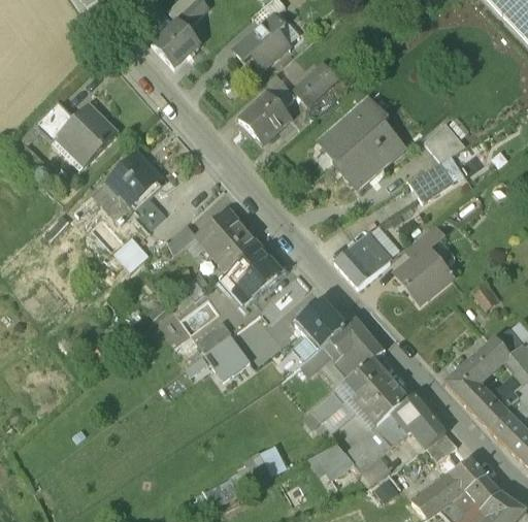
[(176,0),(167,8),(176,19),(184,26),(205,6),(200,0),(176,0)]
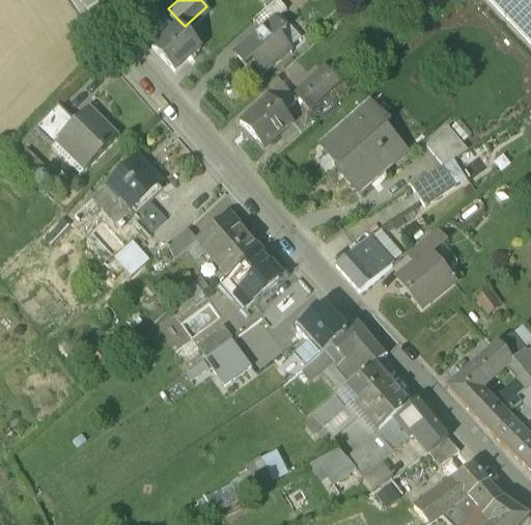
[(273,0),(253,17),(261,26),(275,15),(276,16),(286,6),(281,0),(273,0)]
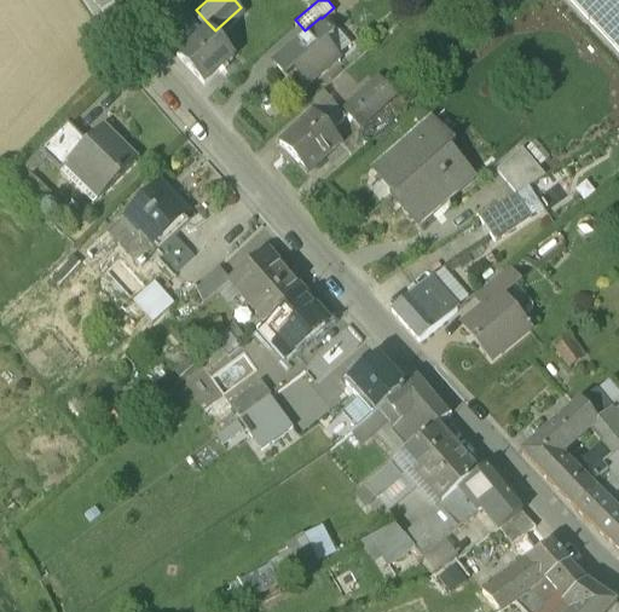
[(573,0),(618,48),(618,0),(573,0)]
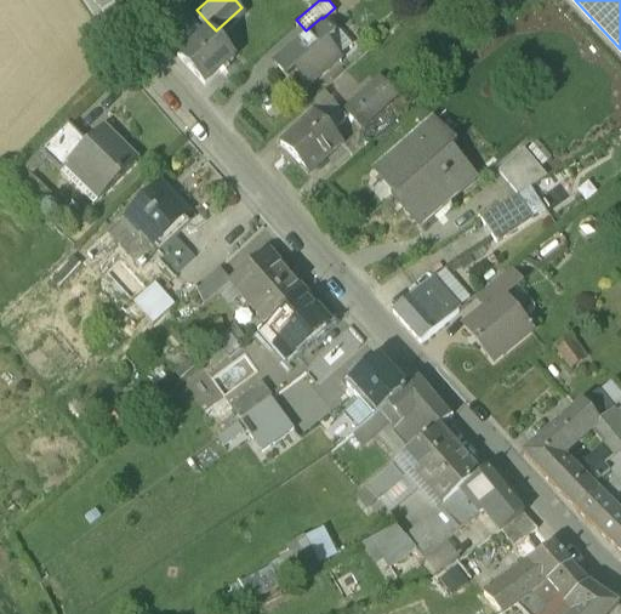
[(306,30),(275,56),(274,57),(286,72),(288,72),(295,66),(307,79),(308,80),(339,53),(340,52),(328,39),(334,33),(335,32),(323,18),(322,17),(306,30)]
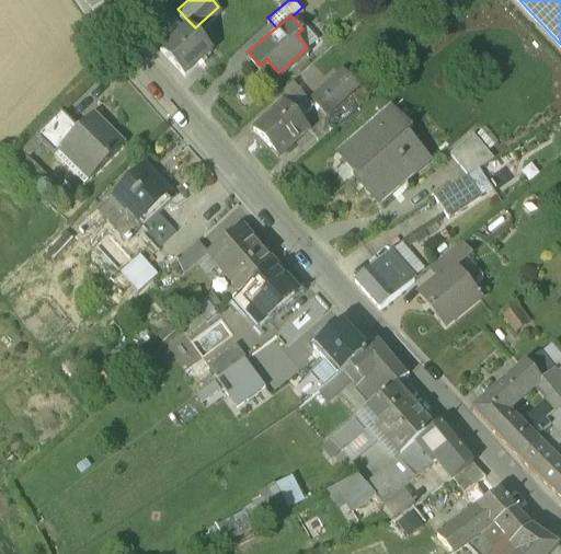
[(187,20),(161,44),(185,71),(212,46),(195,27),(187,20)]
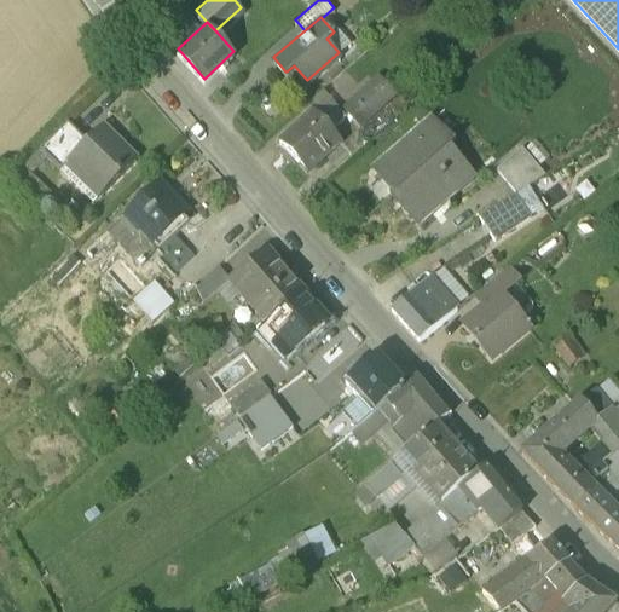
[(379,74),(343,107),(360,125),(395,91),(379,74)]
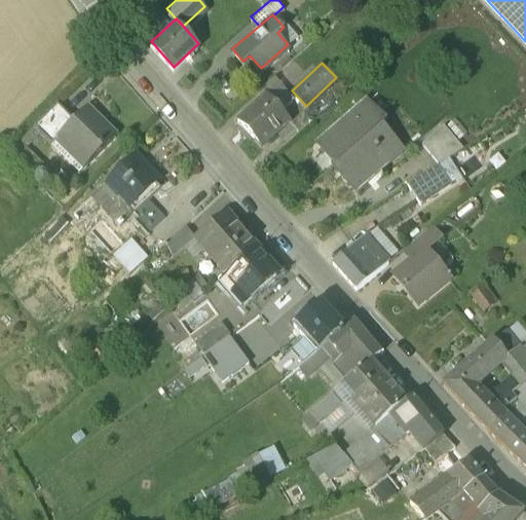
[(266,93),(237,117),(250,131),(261,144),(290,118),(266,93)]
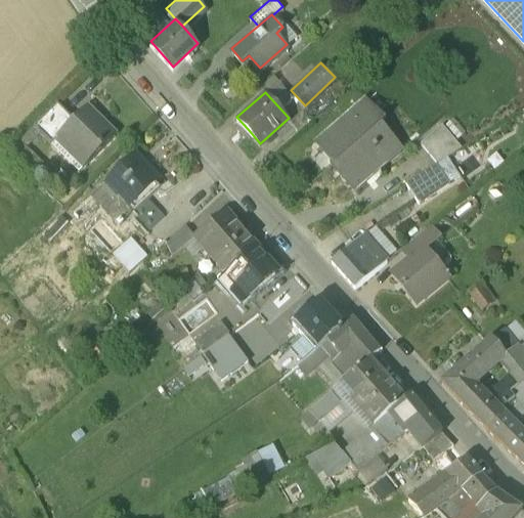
[(365,96),(324,132),(341,152),(332,160),(354,185),(400,145),(379,121),(383,117),(365,96)]
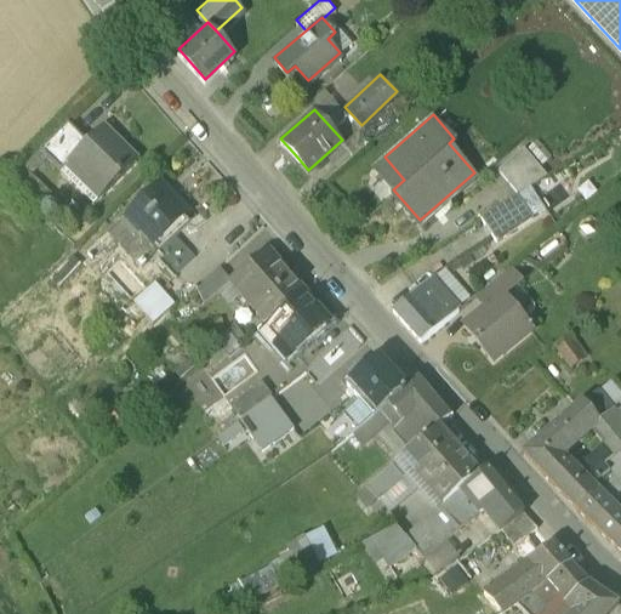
[(68,119),(40,147),(61,169),(70,158),(69,157),(87,138),(68,119)]
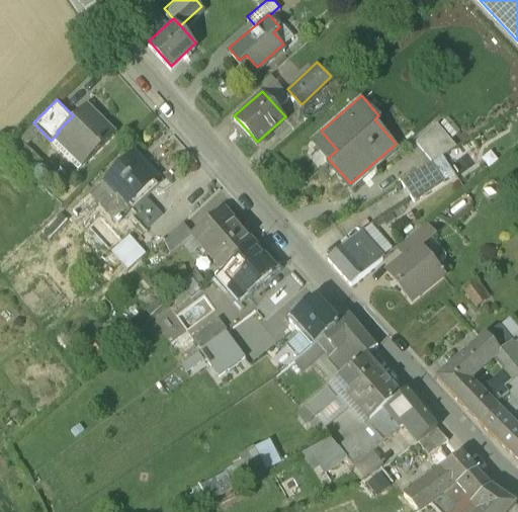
[(88,100),(84,104),(97,118),(101,113),(88,100)]
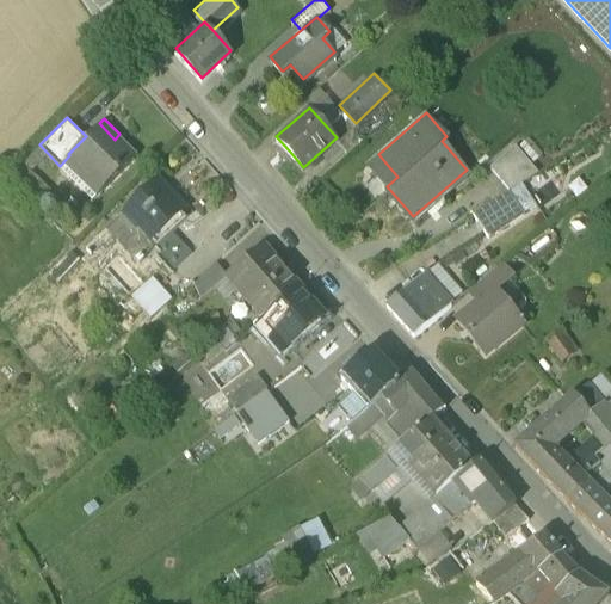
[(115,140),(99,123),(86,136),(68,154),(69,155),(102,188),(137,152),(119,134),(115,140)]
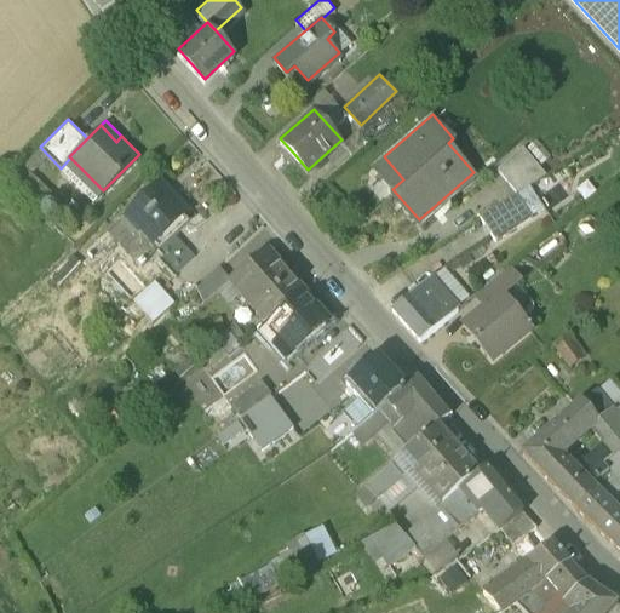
[(294,154),(285,143),(280,148),(290,158),(294,154)]
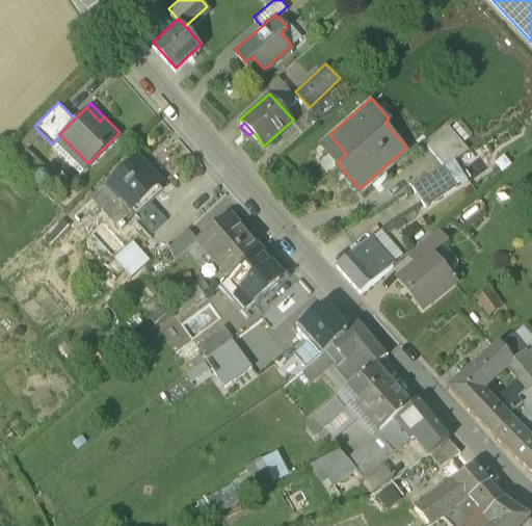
[(449,124),(427,141),(444,162),(468,148),(449,124)]
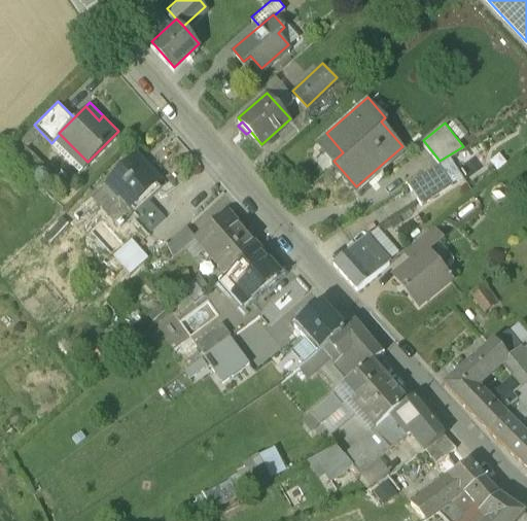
[(137,152),(133,157),(92,195),(118,223),(131,212),(149,195),(160,185),(155,179),(160,176),(137,152)]
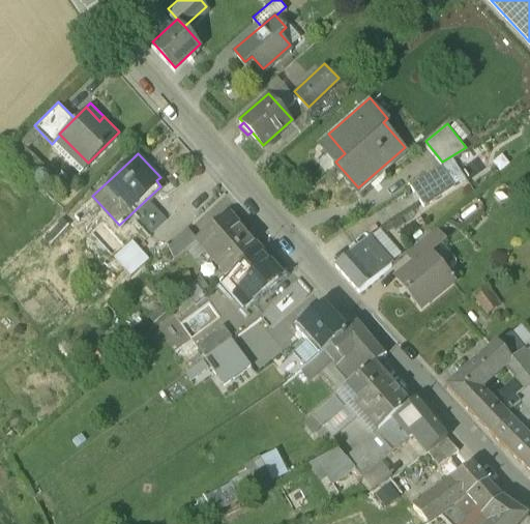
[(442,163),(410,182),(422,202),(454,181),(442,163)]
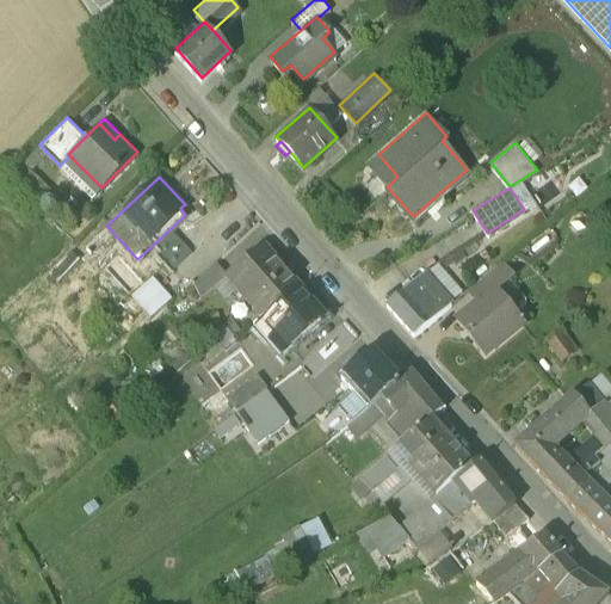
[(173,226),(152,246),(172,267),(193,248),(173,226)]
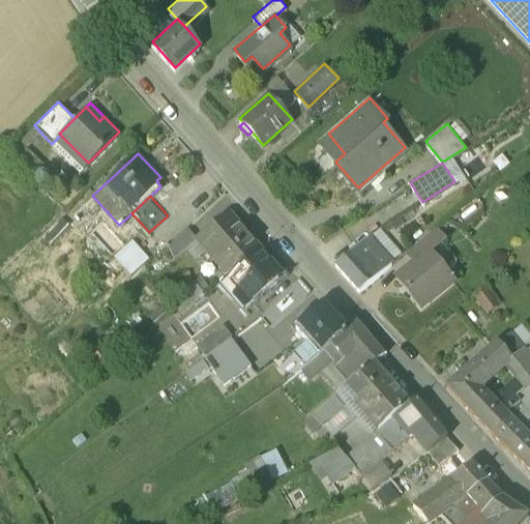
[(226,210),(196,237),(227,273),(230,271),(258,246),(226,210)]
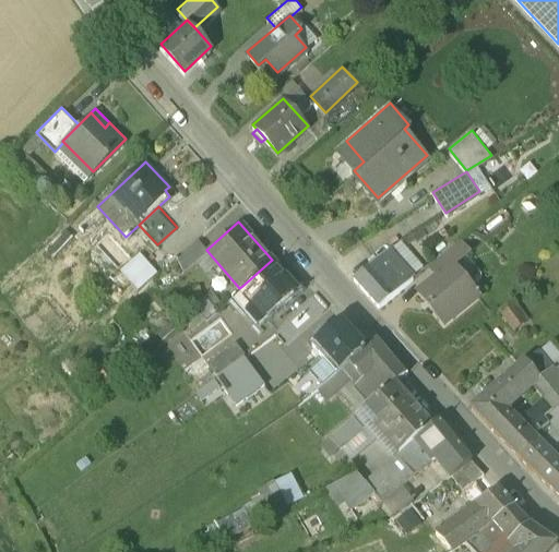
[(195,238),(185,248),(177,256),(183,270),(206,250),(195,238)]
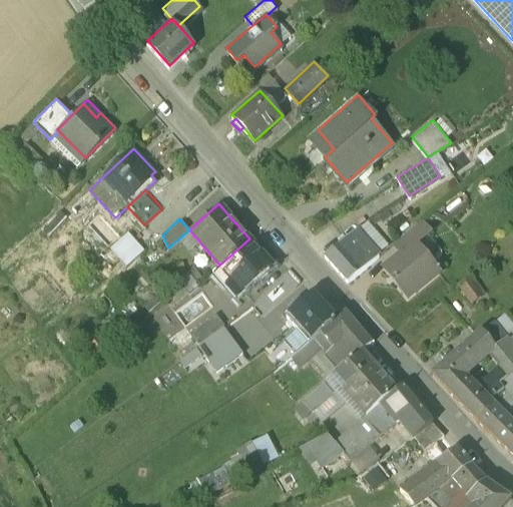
[(420,218),(393,239),(400,249),(414,238),(415,239),(429,229),(420,218)]
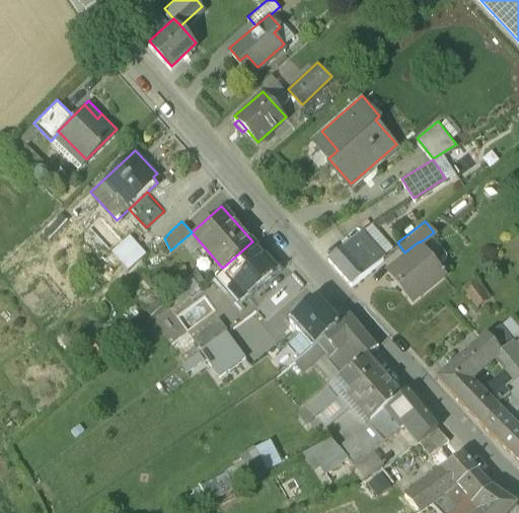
[(361,229),(328,255),(352,282),(383,255),(361,229)]
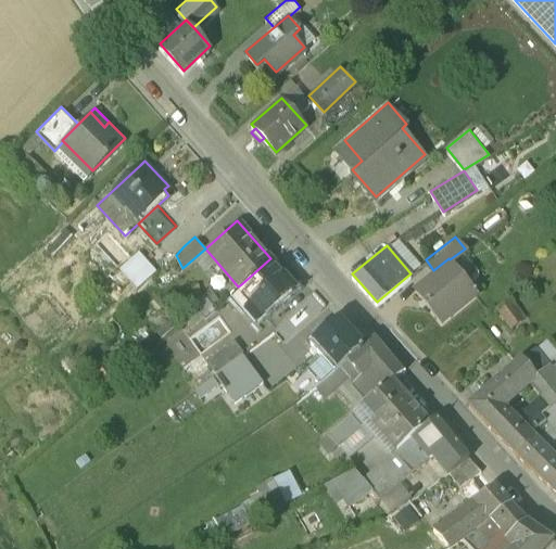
[(270,258),(241,284),(252,296),(249,299),(261,313),(293,284),(270,258)]
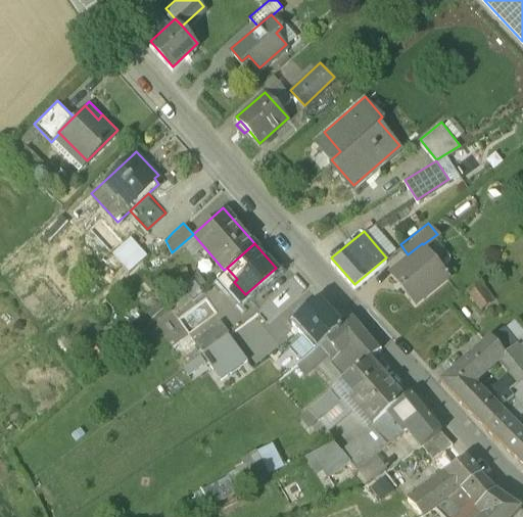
[(408,254),(390,269),(415,299),(446,273),(423,244),(422,243),(408,254)]
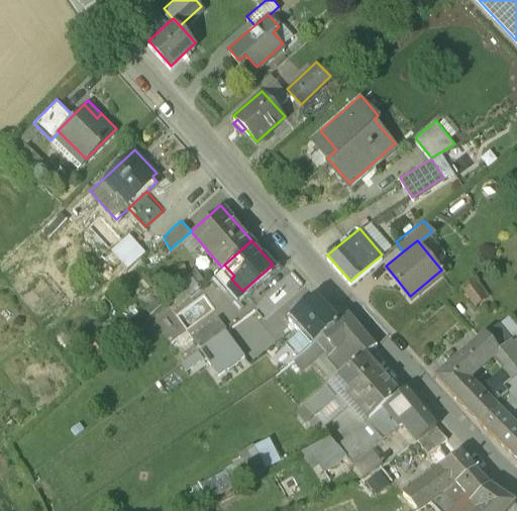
[(183,278),(194,290),(208,277),(197,265),(183,278)]
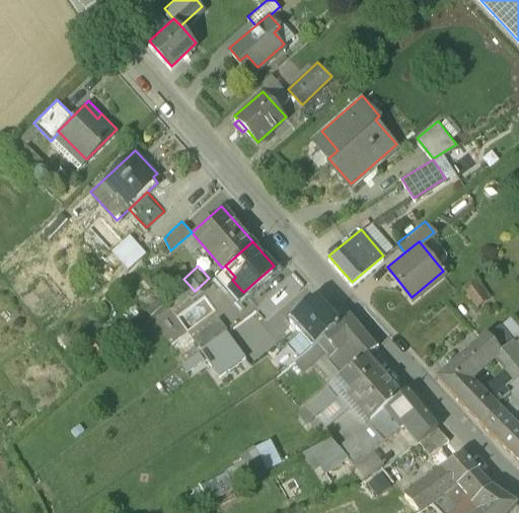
[(225,266),(222,268),(232,280),(235,277),(225,266)]
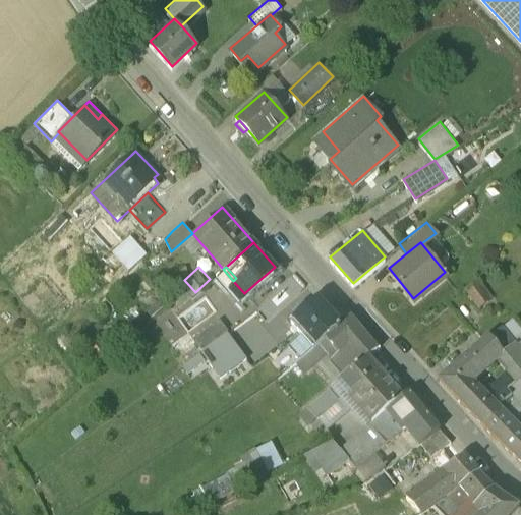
[(481,279),(468,288),(478,302),(491,293),(481,279)]
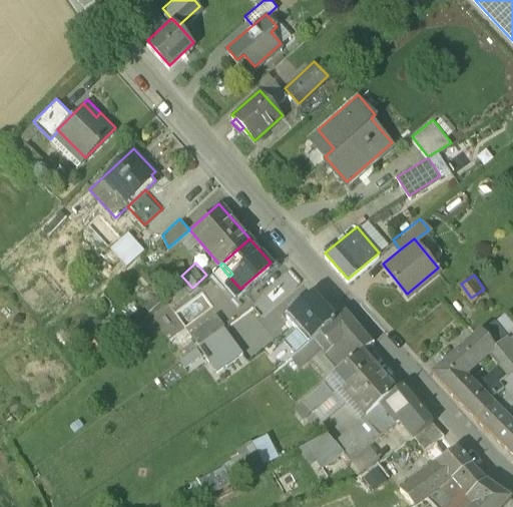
[(299,296),(289,304),(293,308),(286,314),(300,330),(308,339),(313,335),(321,328),(335,316),(313,291),(303,300),(299,296)]
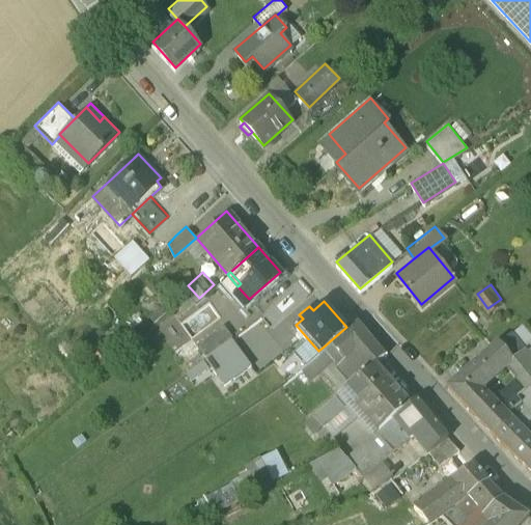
[(157,325),(165,337),(183,323),(173,310),(157,325)]
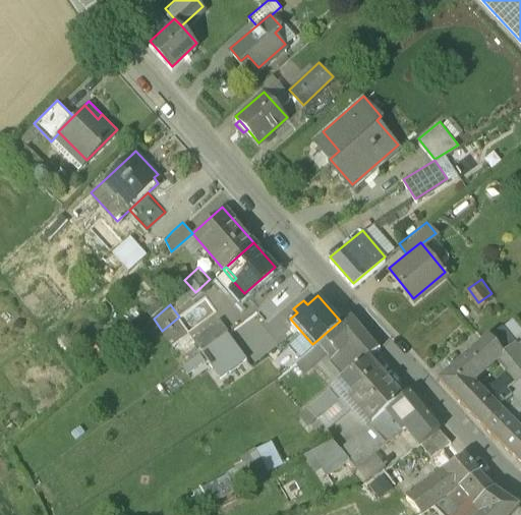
[(340,321),(326,333),(337,347),(344,341),(353,352),(357,356),(377,344),(349,312),(340,321)]
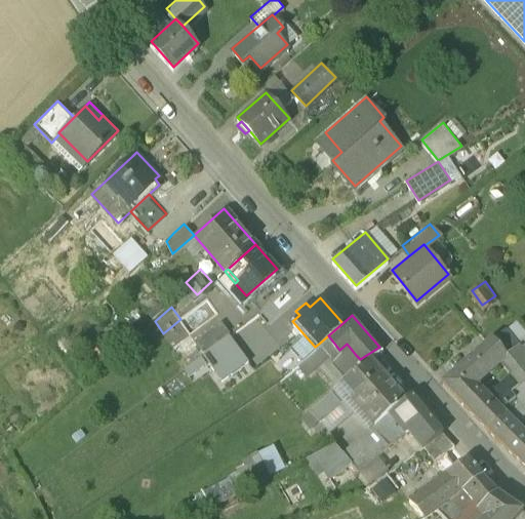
[(219,320),(195,338),(204,351),(229,332),(219,320)]
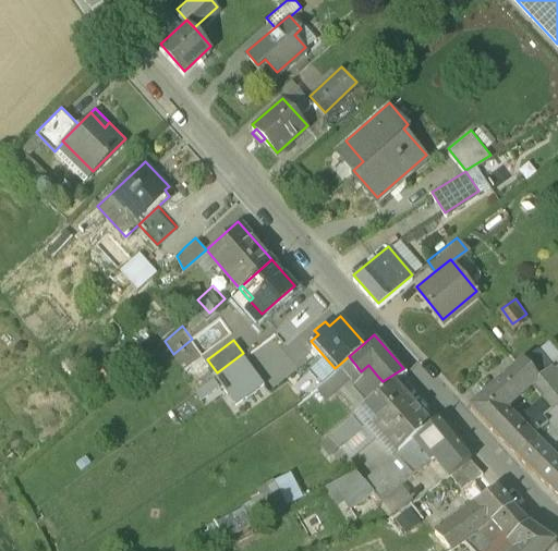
[(550,364),(540,351),(528,359),(538,372),(543,369),(544,369),(550,364)]
